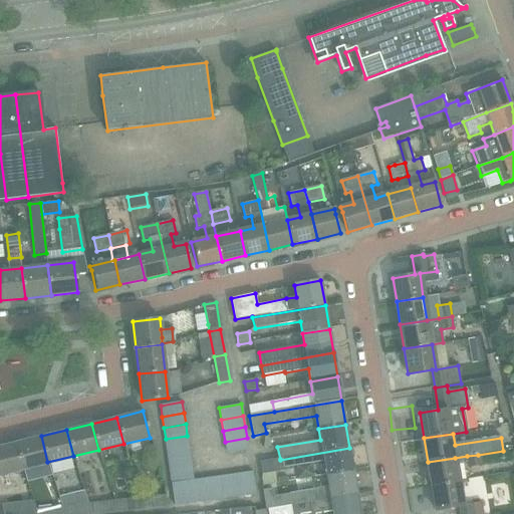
[(16,442),(22,469),(47,462),(41,436),(16,442)]
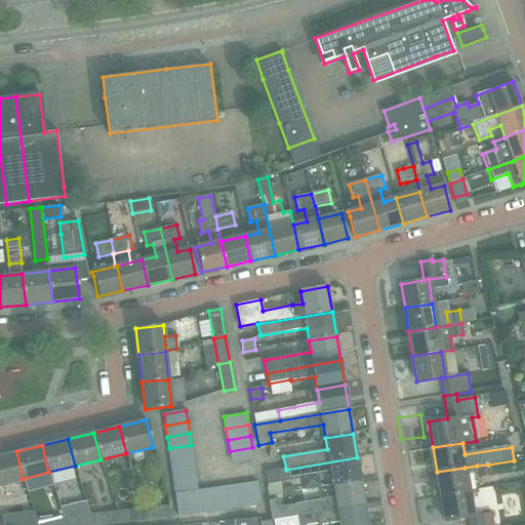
[(193,456),(191,445),(169,448),(170,459),(193,456)]
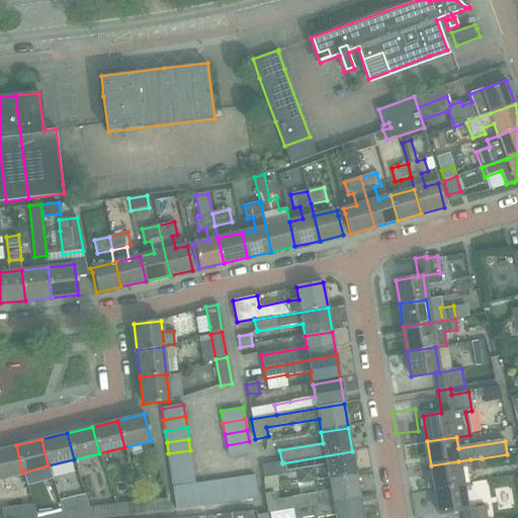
[(276,449),(275,439),(266,440),(265,451),(276,449)]
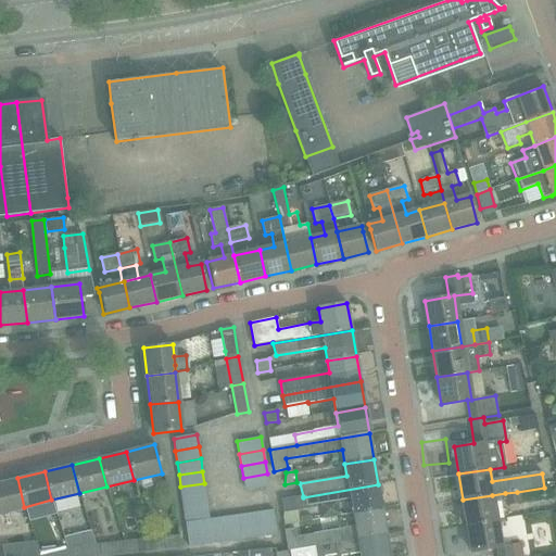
[(269,487),(267,474),(243,478),(245,491),(269,487)]
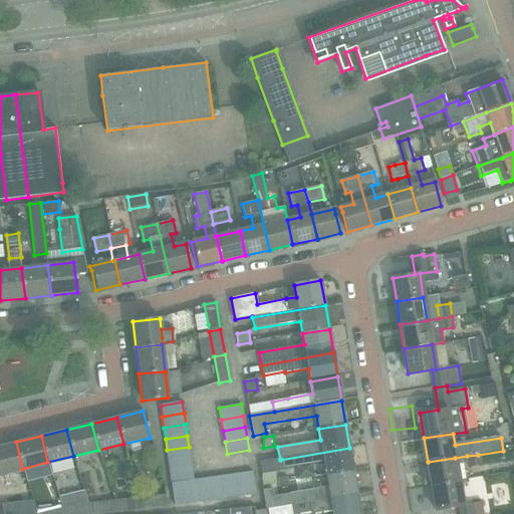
[(0,474),(22,469),(16,442),(0,446),(0,474)]
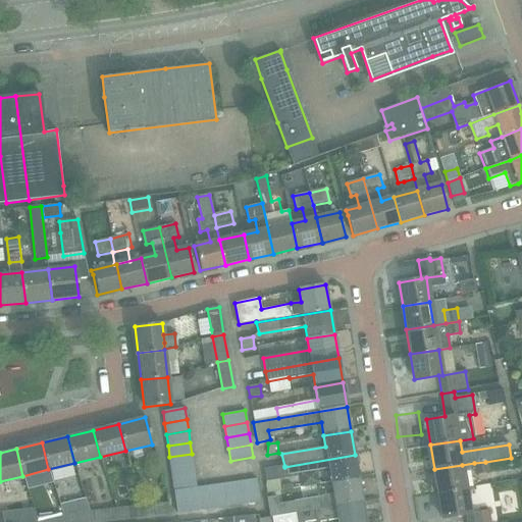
[(194,465),(192,454),(169,457),(171,468),(194,465)]
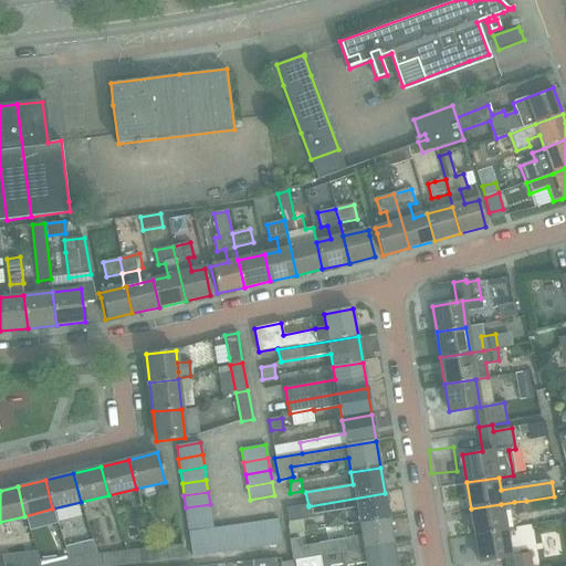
[(359,524),(389,520),(385,493),(308,506),(308,505),(286,509),(289,522),(313,519),(312,515),(357,509),(359,524)]
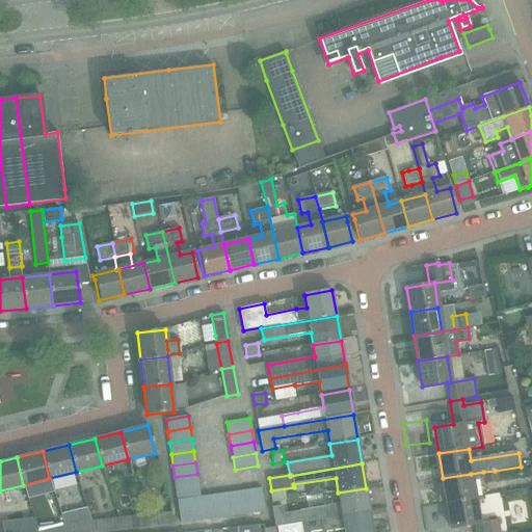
[(497,482),(495,471),(483,472),(485,484),(497,482)]
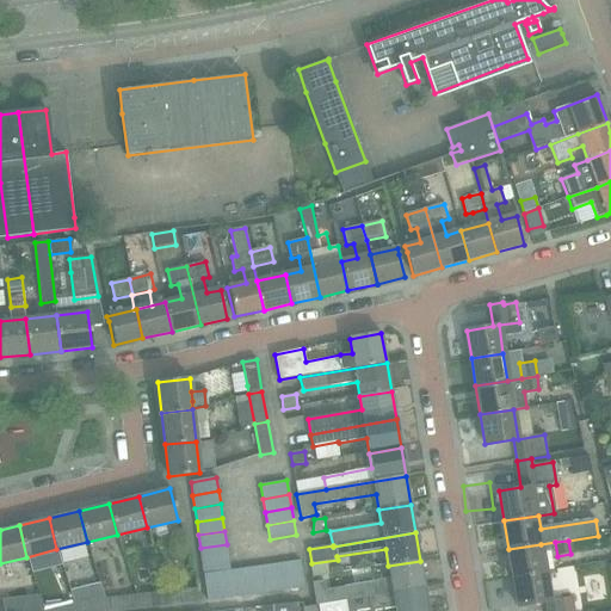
[(229,557),(227,544),(201,548),(203,561),(229,557)]
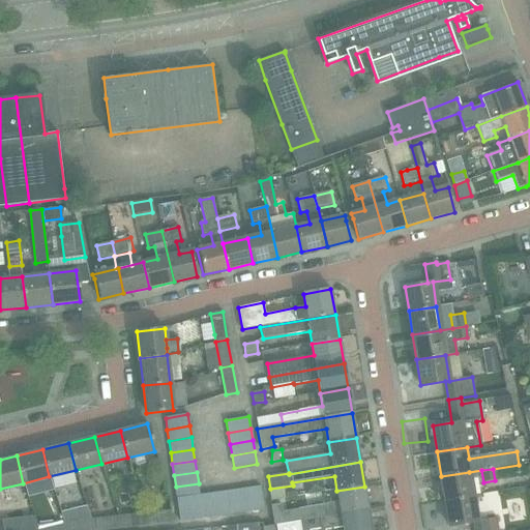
[(444,501),(473,496),(469,472),(441,476),(444,501)]
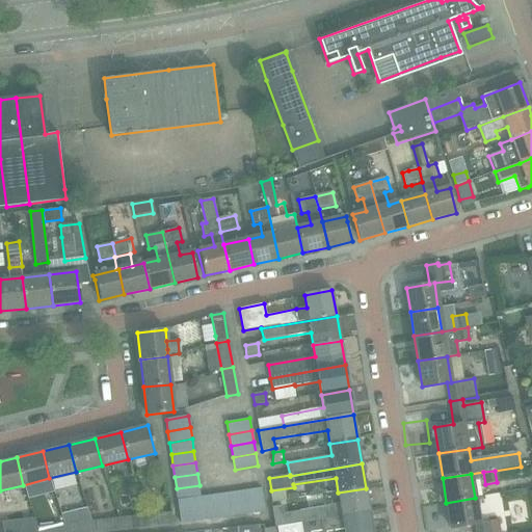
[(205,521),(201,497),(200,485),(177,488),(182,524),(205,521)]
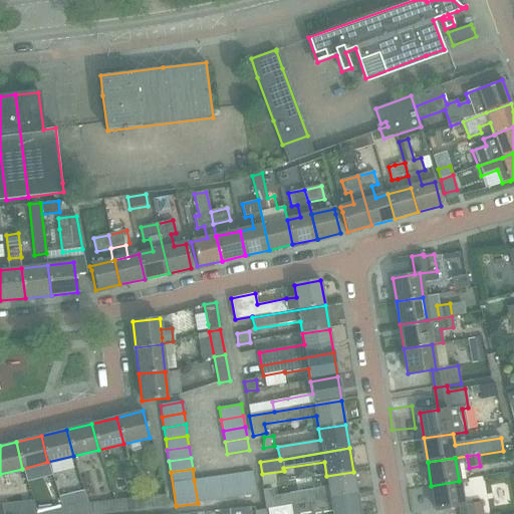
[(256,494),(252,472),(241,474),(244,496),(256,494)]
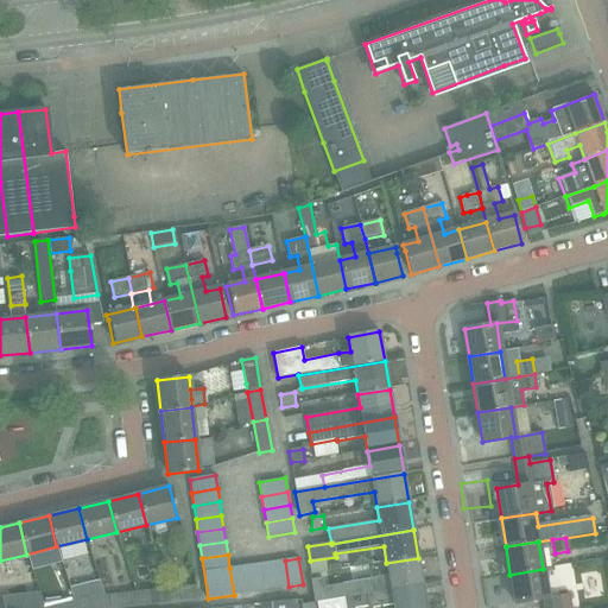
[(423,586),(418,558),(386,563),(388,575),(325,587),(323,578),(310,580),(315,603),(311,603),(311,605),(423,586)]
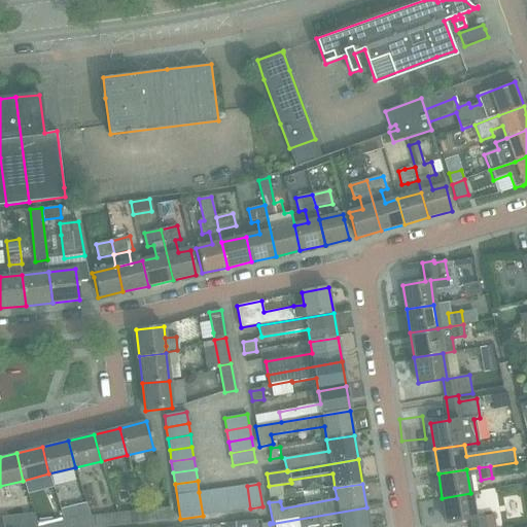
[(250,508),(247,486),(235,487),(238,511),(250,508)]
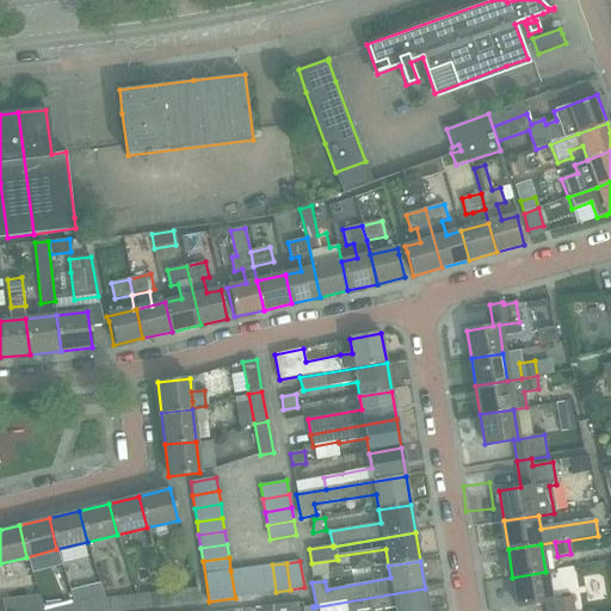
[(276,592),(272,565),(258,567),(263,594),(276,592)]
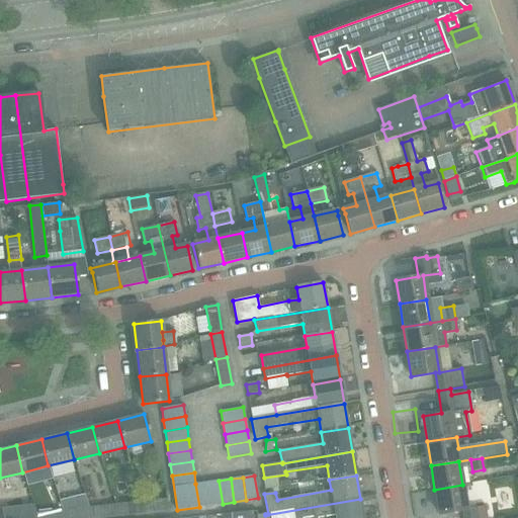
[(223,504),(219,481),(207,483),(210,505),(223,504)]
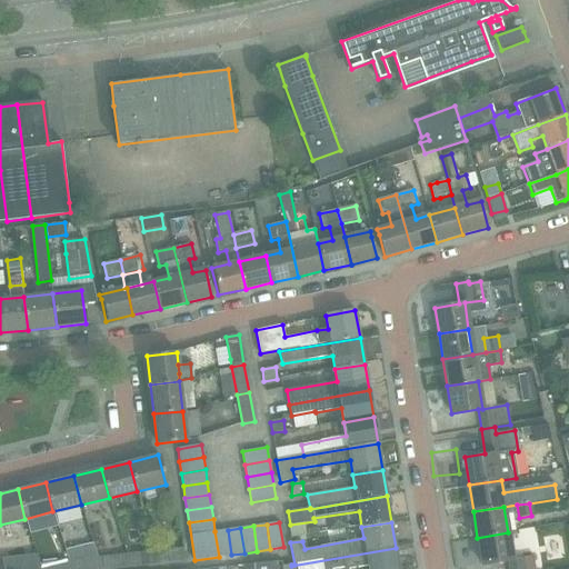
[(231,555),(228,530),(215,531),(219,557),(231,555)]
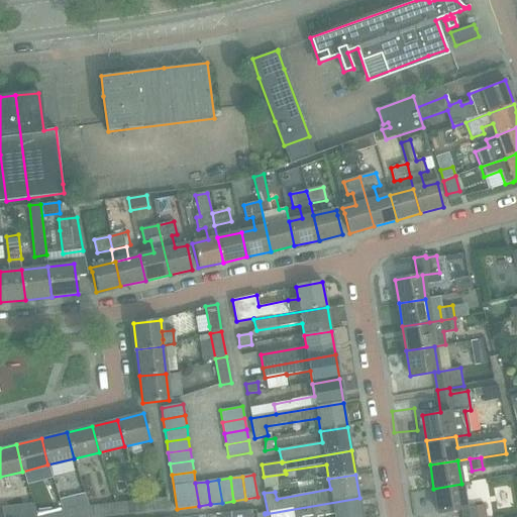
[(461,509),(461,516),(486,516),(485,504),(466,507),(461,484),(433,489),(437,512),(461,509)]
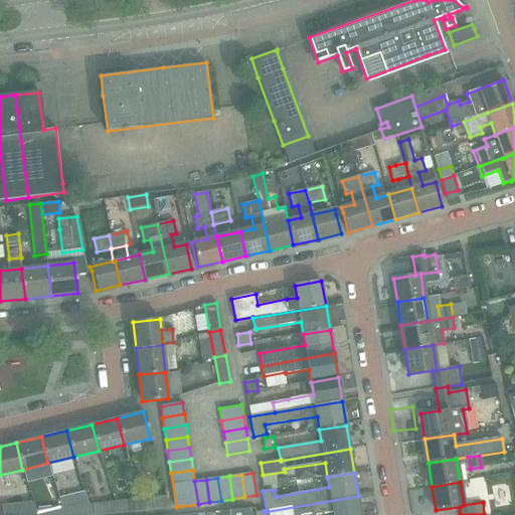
[(140,499),(141,509),(168,506),(167,496),(140,499)]
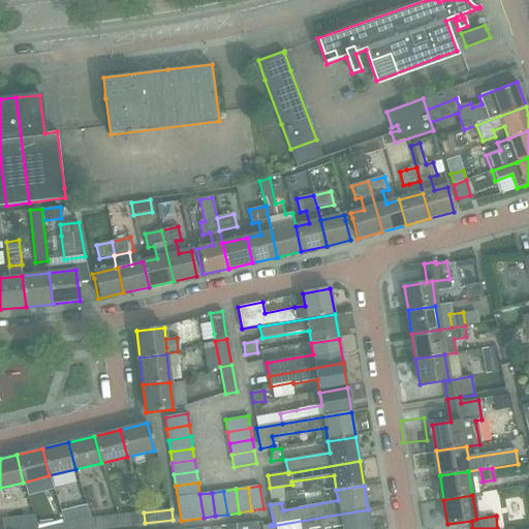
[(370,528),(368,509),(271,526),(271,528),(307,528),(320,527),(321,528),(342,526),(342,528),(370,528)]
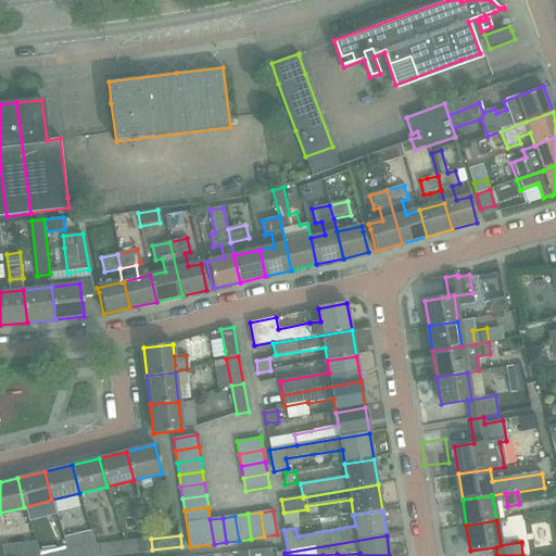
[(123,542),(124,552),(152,550),(151,539),(123,542)]
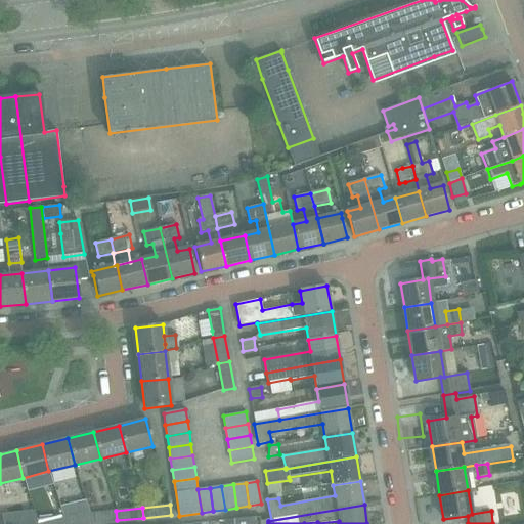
[(36,523),(35,510),(7,513),(9,522),(9,523),(36,523)]
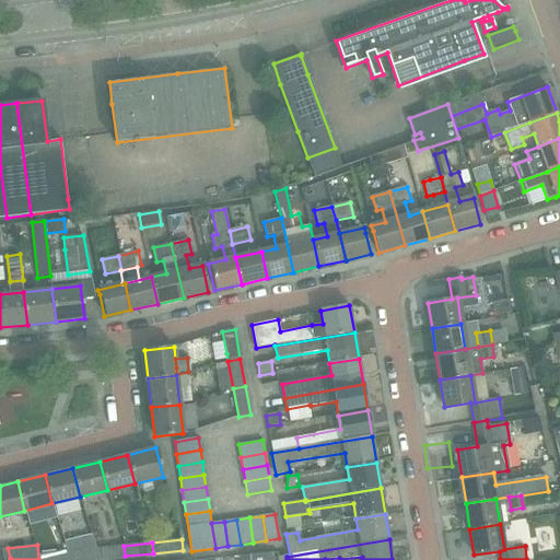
[(95,548),(96,559),(125,556),(124,546),(95,548)]
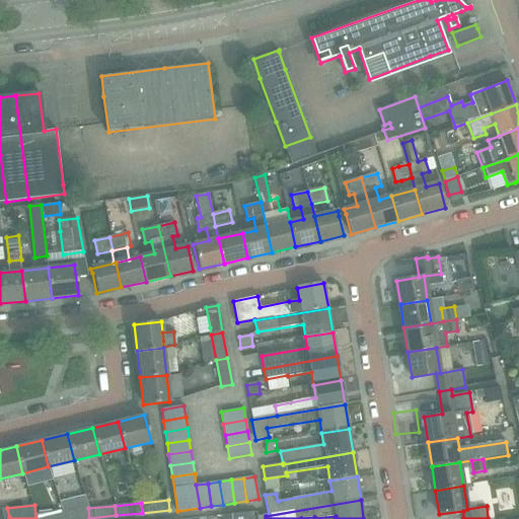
[(62,511),(62,518),(81,518),(89,518),(88,508),(62,511)]
